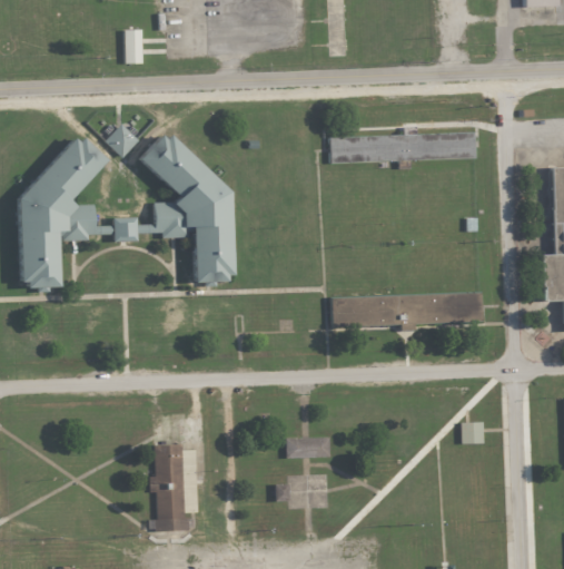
[(129,62),(146,61),(146,28),(128,28),(129,62)]
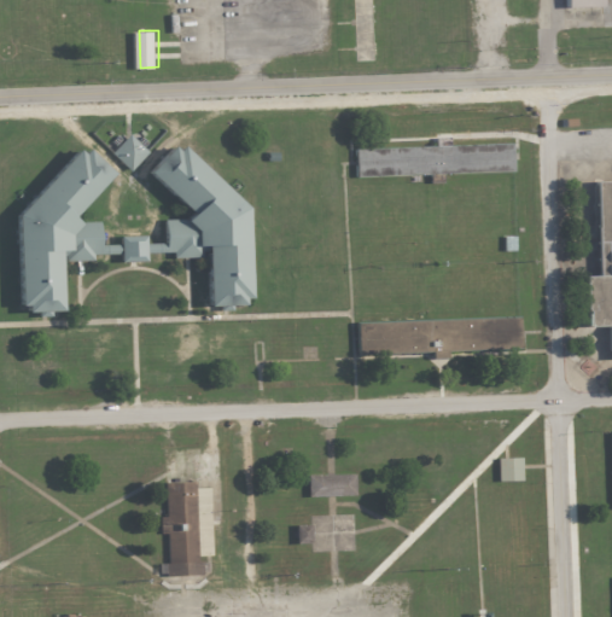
[(155,150),(135,132),(117,151),(138,169),(155,150)]
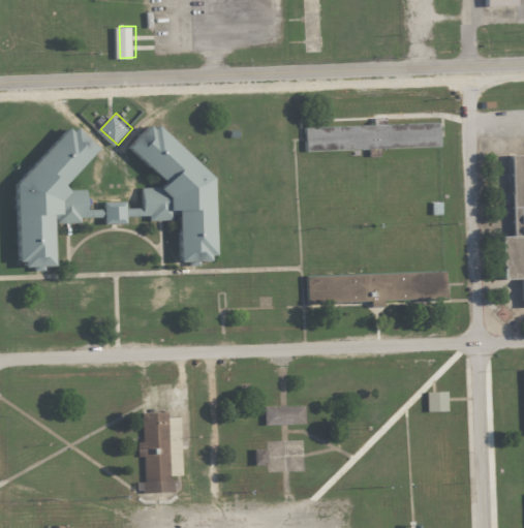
[(307,127),(442,123),(442,148),(307,152),(307,127)]
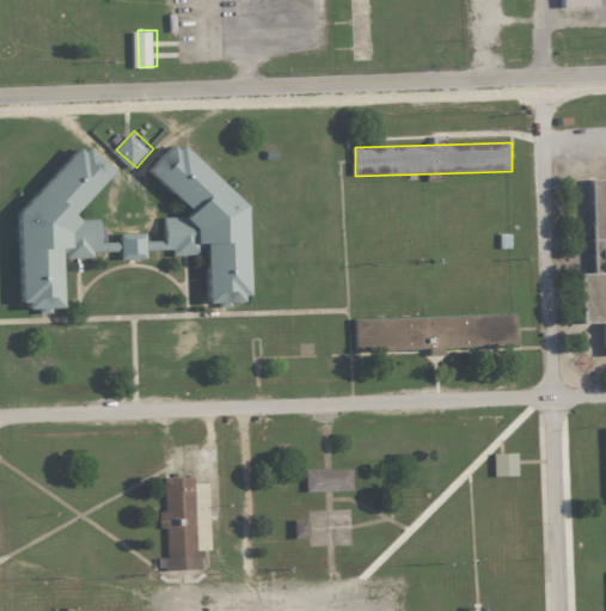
[(251,202),(187,144),(175,144),(152,169),(196,208),(189,215),(169,215),(169,239),(150,239),(150,232),(126,232),(126,257),(151,257),(151,249),(178,248),(178,254),(202,254),(210,245),(212,300),(221,300),(227,306),(232,306),(238,300),(244,300),(252,291),(251,202)]
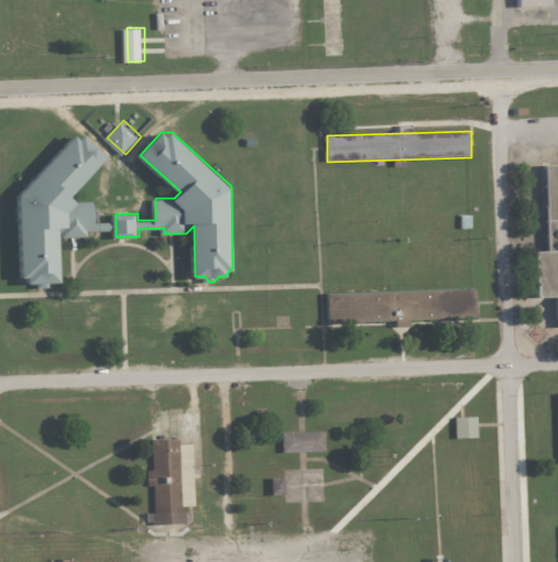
[(21,195),(22,273),(32,282),(62,281),(61,237),(88,235),(94,230),(115,230),(115,221),(97,221),(97,200),(77,200),(73,196),(108,154),(86,135),(73,135),(21,195)]
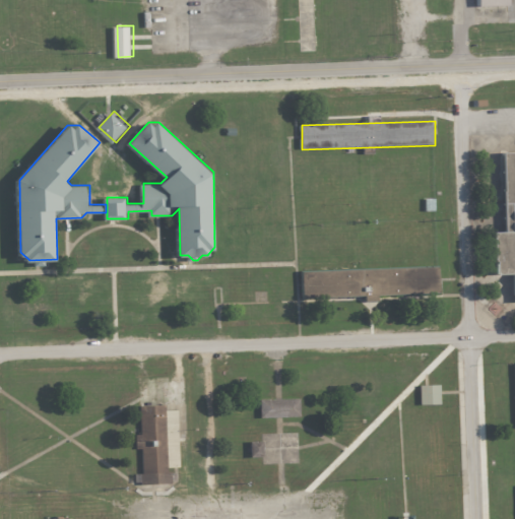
[(506,232),(504,152),(514,151),(514,274),(496,275),(495,232),(506,232)]
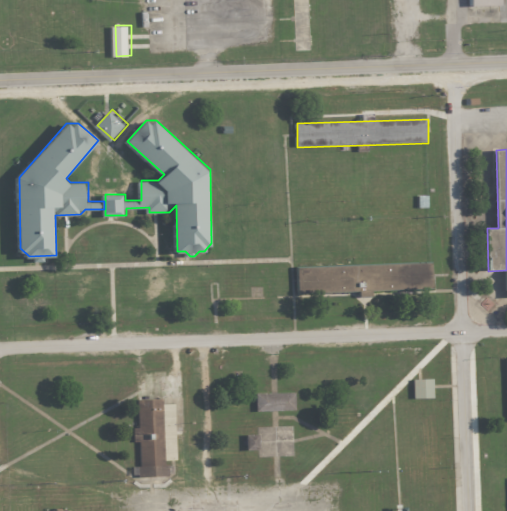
[(373,297),(373,291),(433,289),(432,262),(297,267),(298,294),(359,292),(359,298),(373,297)]
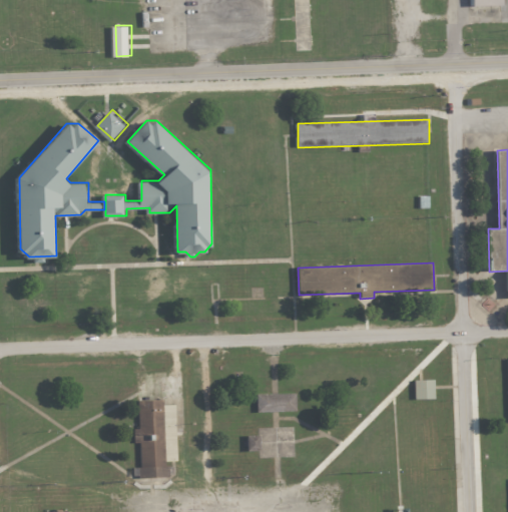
[(416,381),(435,381),(435,399),(416,399),(416,381)]
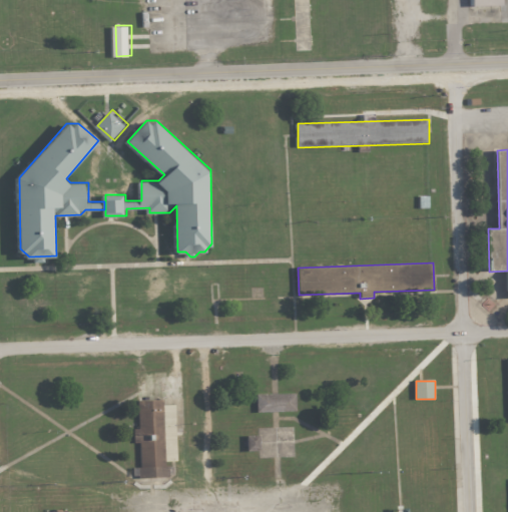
[(258,413),(299,411),(298,392),(257,394),(258,413)]
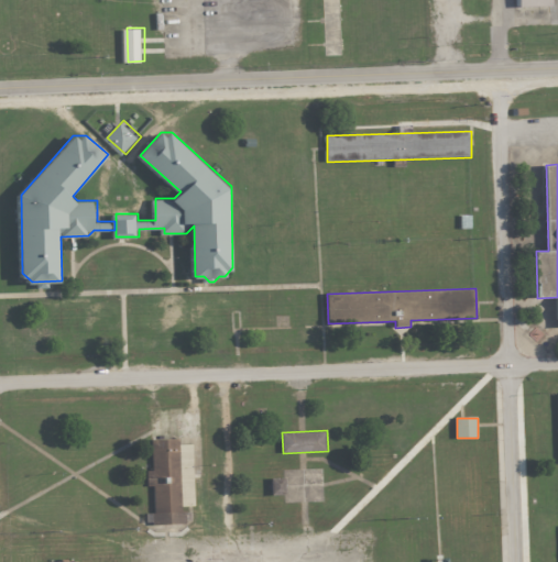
[(153,440),(154,471),(149,471),(149,486),(154,486),(155,513),(152,514),(152,525),(188,524),(187,511),(183,511),(181,439),(153,440)]
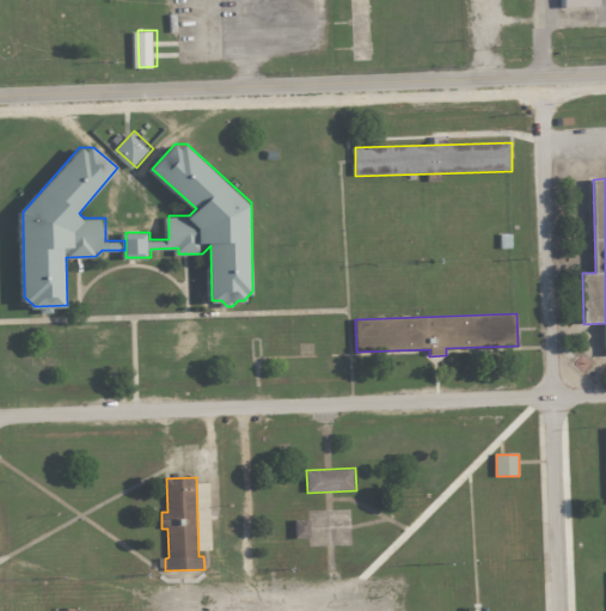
[(295,538),(312,538),(311,521),(295,521),(295,538)]
